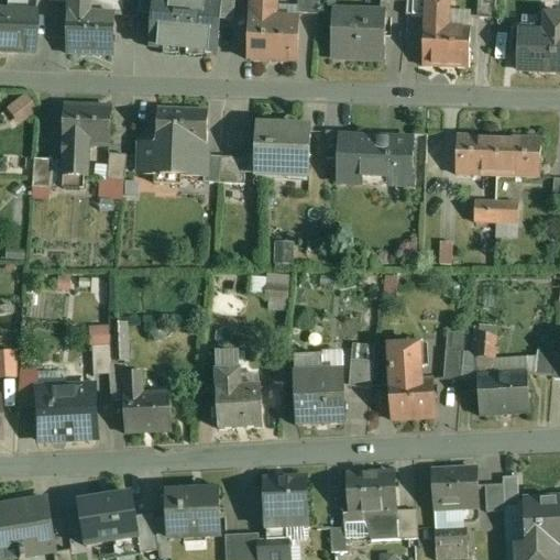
[(3,0),(3,11),(0,11),(0,48),(30,51),(31,0),(3,0)]
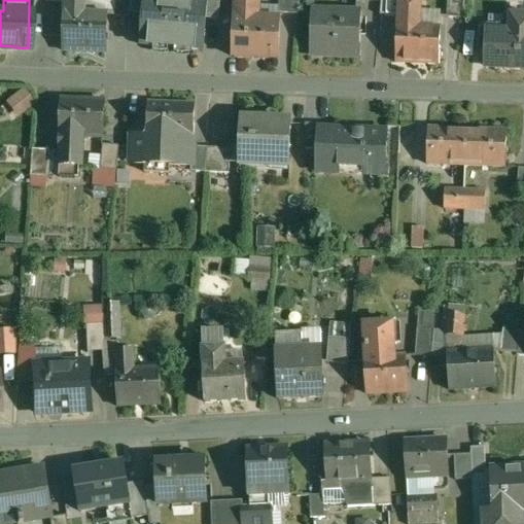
[(64,0),(63,10),(61,48),(103,50),(104,12),(82,11),(82,0),(64,0)]
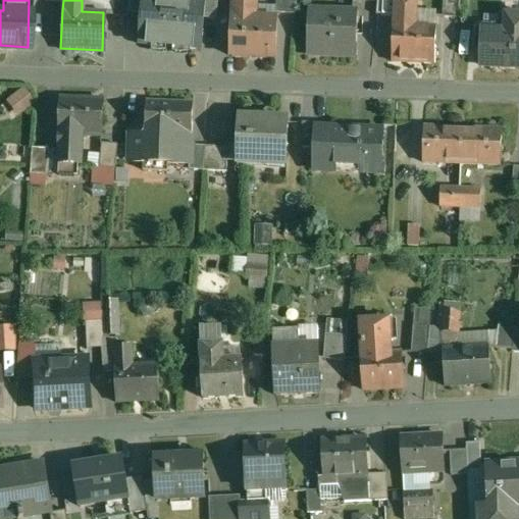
[(110,0),(110,13),(126,14),(127,0),(110,0)]
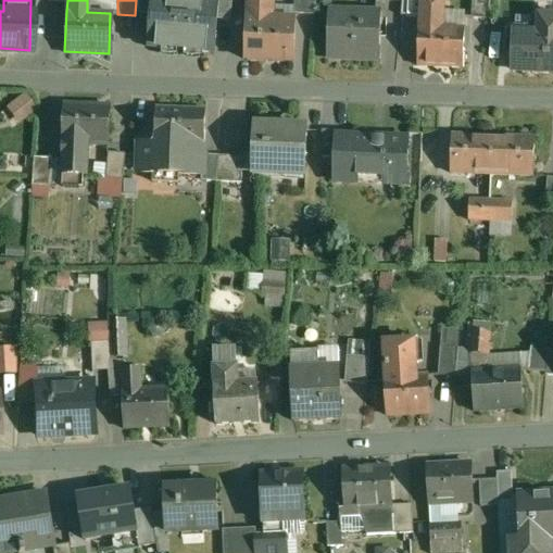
[(155,0),(155,15),(153,54),(197,55),(198,17),(186,16),(174,16),(174,0),(155,0)]
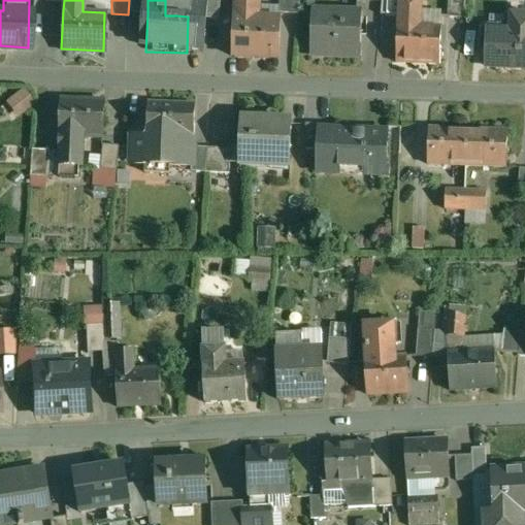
[(165,0),(165,15),(176,15),(176,0),(165,0)]
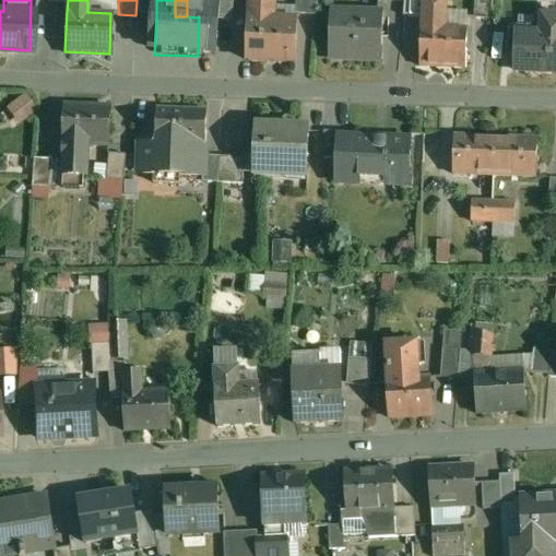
[(203,0),(203,9),(228,9),(228,0),(203,0)]
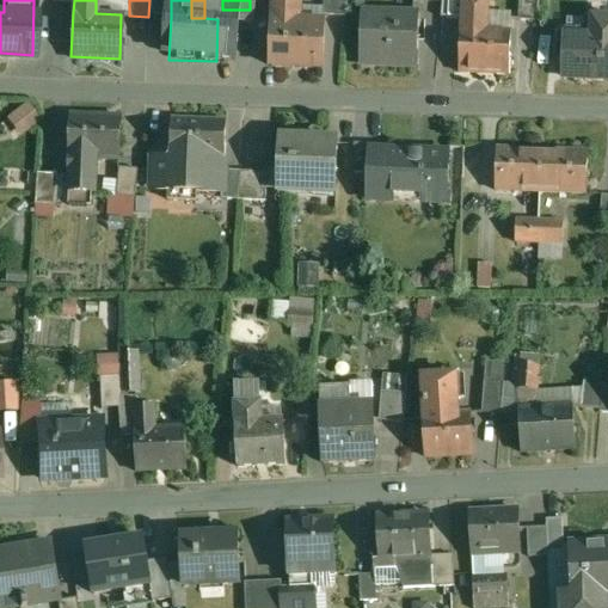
[(271,0),(271,22),(295,23),(295,0),(271,0)]
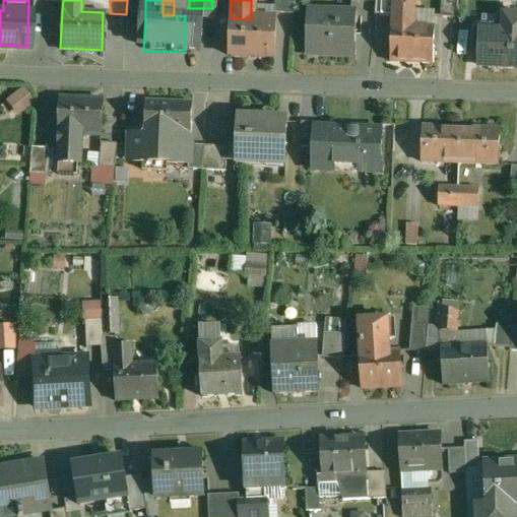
[(278,0),(278,8),(297,9),(297,0),(278,0)]
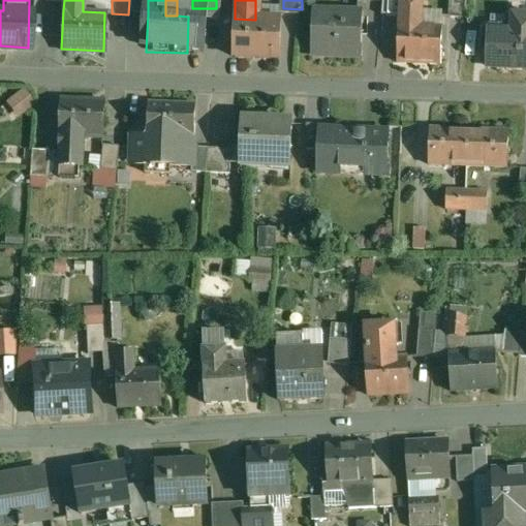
[(401,0),(400,25),(421,26),(422,0),(401,0)]
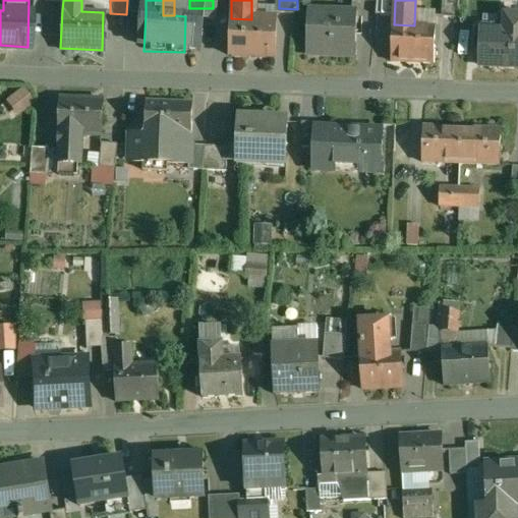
[(354,9),(305,8),(303,52),(351,53),(351,32),(353,32),(354,9)]
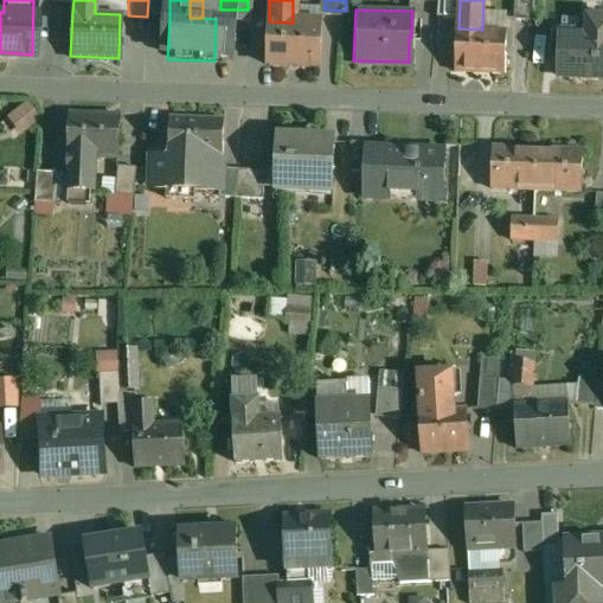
[(602,14),(584,14),(583,36),(557,34),(556,74),(602,75),(602,14)]
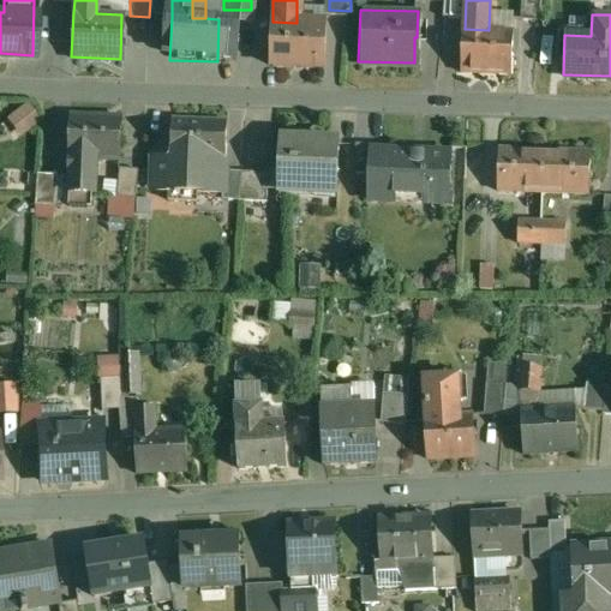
[(273,22),(271,22),(269,65),(319,67),(321,23),(297,23),(273,22)]
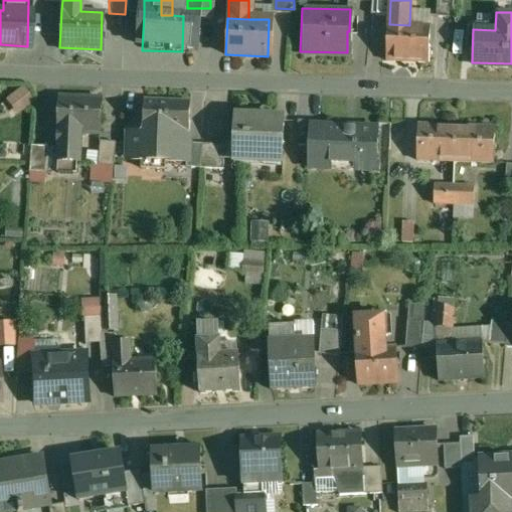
[(389,24),(387,24),(385,59),(427,61),(429,26),(409,25),(389,24)]
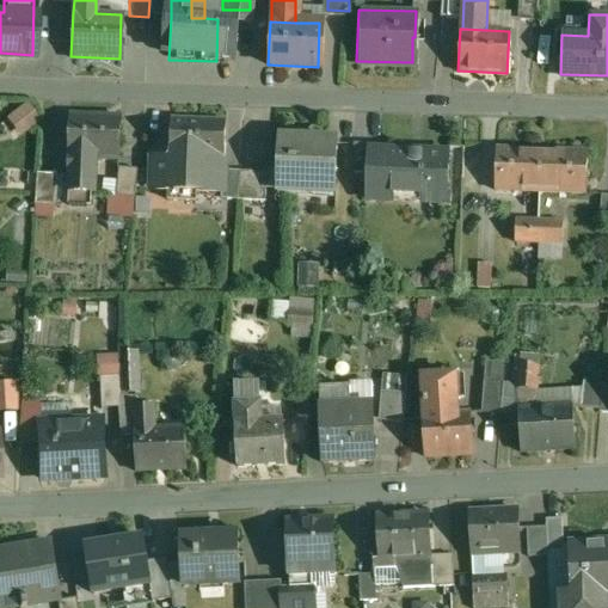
[(10,110),(19,130),(43,121),(34,99),(10,110)]
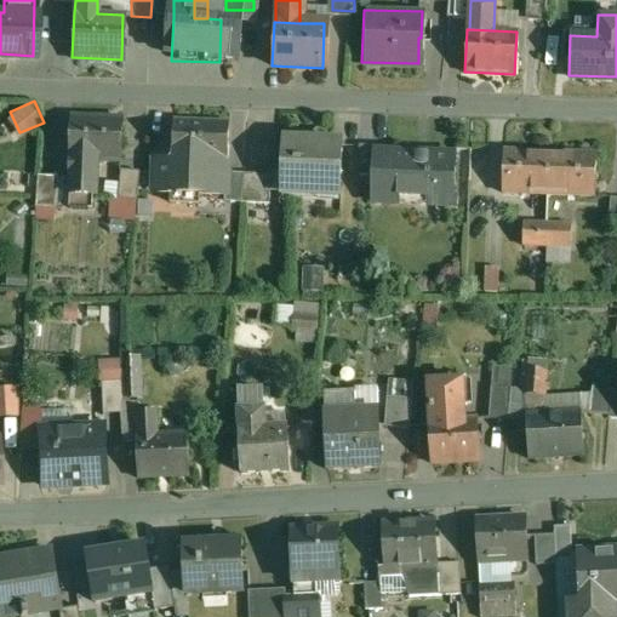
[(121,119),(70,116),(68,159),(91,160),(119,161),(121,119)]
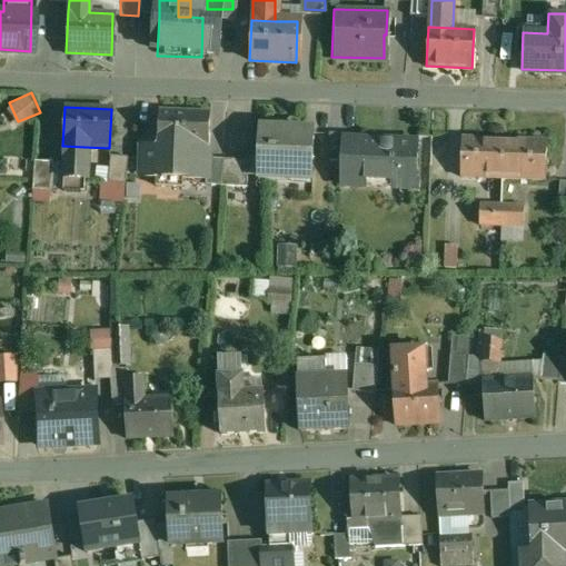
[(199,110),(158,108),(157,145),(140,144),(139,170),(155,170),(155,185),(180,185),(180,171),(205,172),(207,172),(207,156),(208,110),(199,110)]
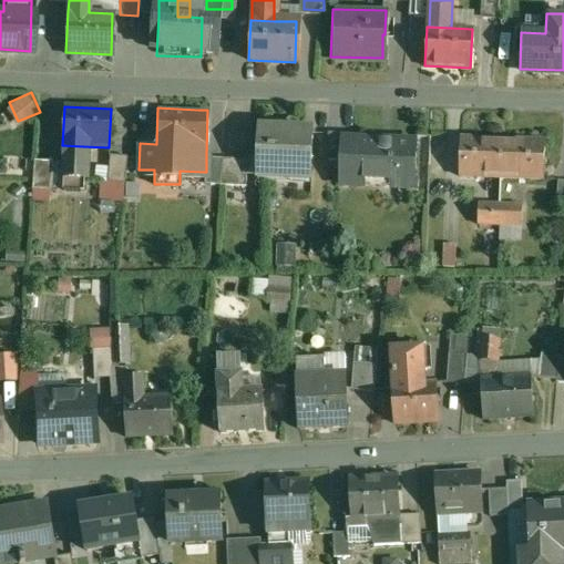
[(310,129),(257,126),(256,154),(244,153),(244,157),(245,157),(245,172),(309,175),(310,129)]
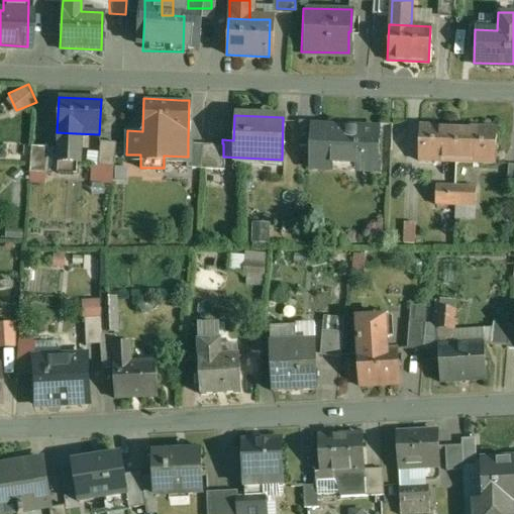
[(316,119),(298,119),(297,143),(309,143),(309,124),(315,124),(316,119)]
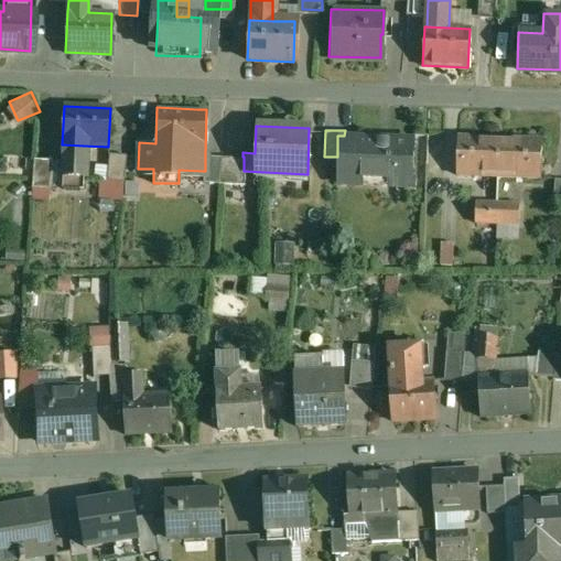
[(344,136),(337,136),(337,157),(336,181),(410,184),(412,139),(344,136)]
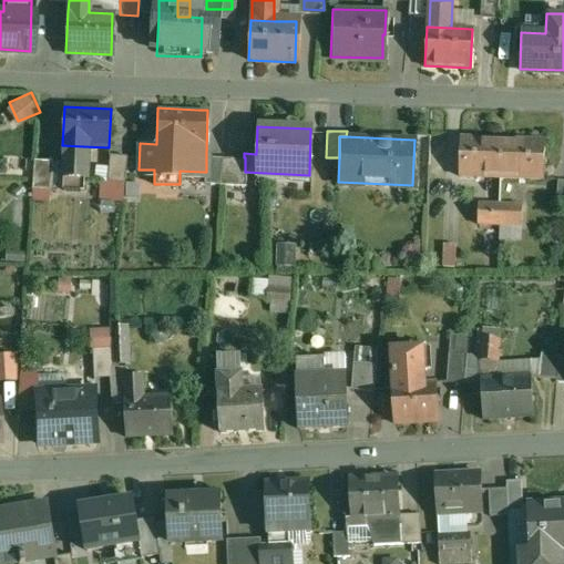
[(543,139),(460,136),(458,174),(542,177),(543,139)]
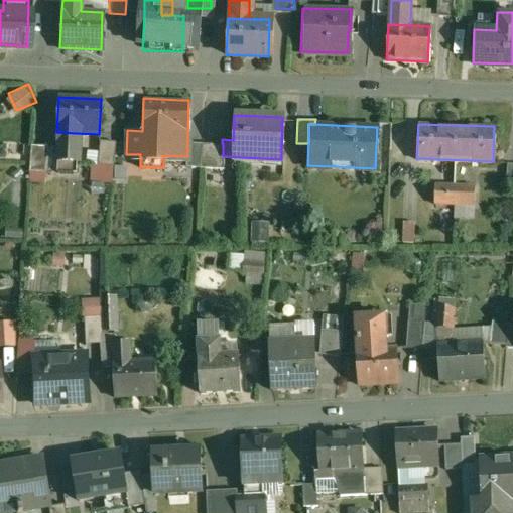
[(76,133),(57,132),(56,151),(75,152),(76,133)]
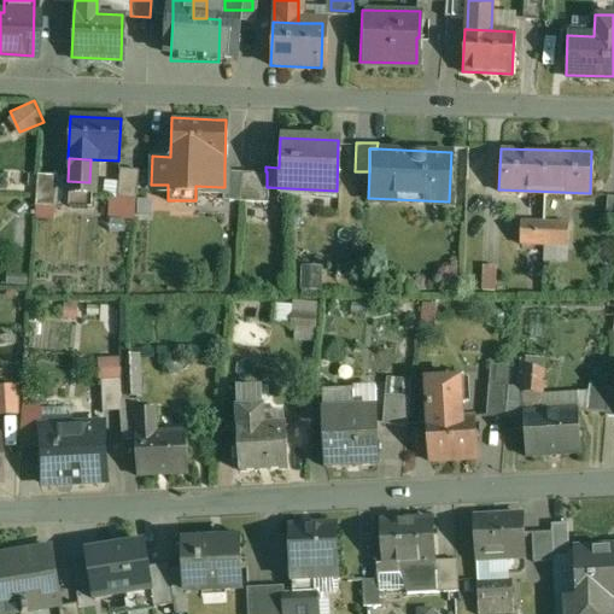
[(136,170),(117,168),(115,197),(134,199),(136,170)]
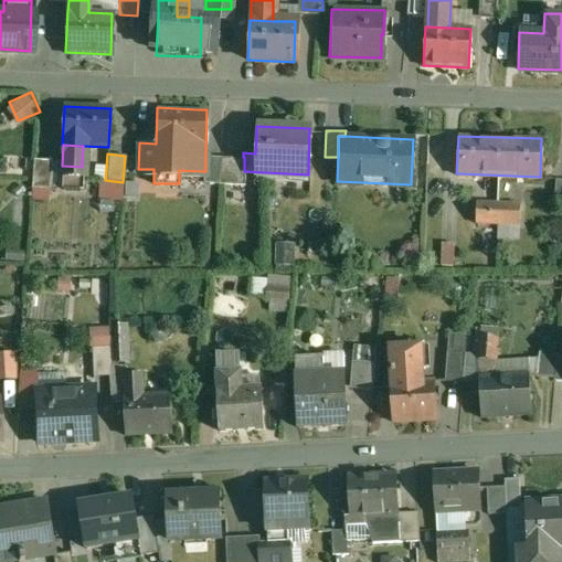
[(220,156),(205,155),(205,171),(203,171),(202,181),(218,182),(220,156)]
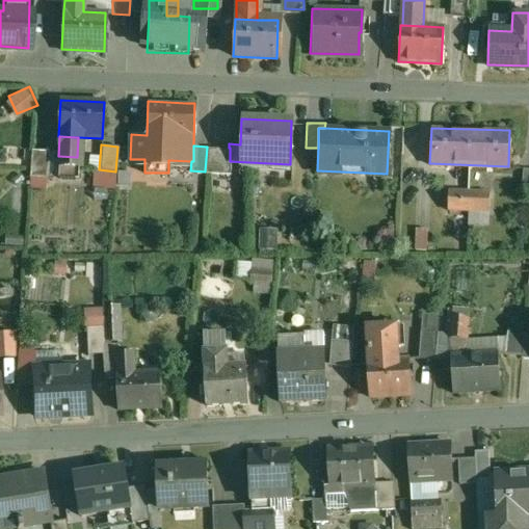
[(229,148),(207,147),(205,172),(229,173),(230,161),(230,148),(229,148)]
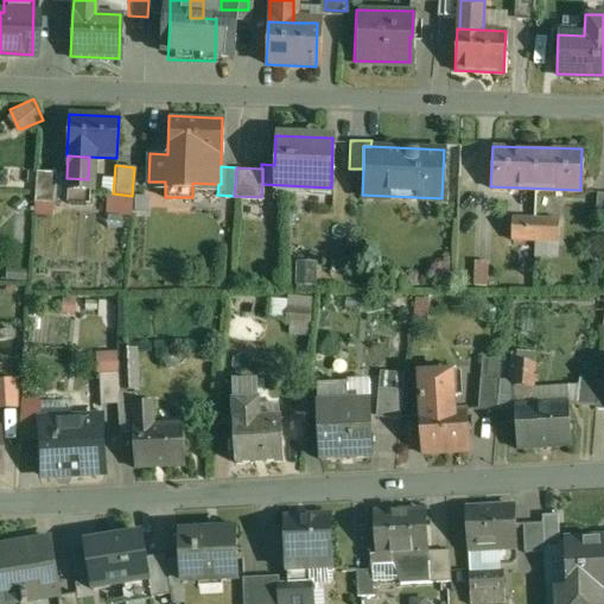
[(55,172),(36,170),(33,199),(52,202),(55,172)]
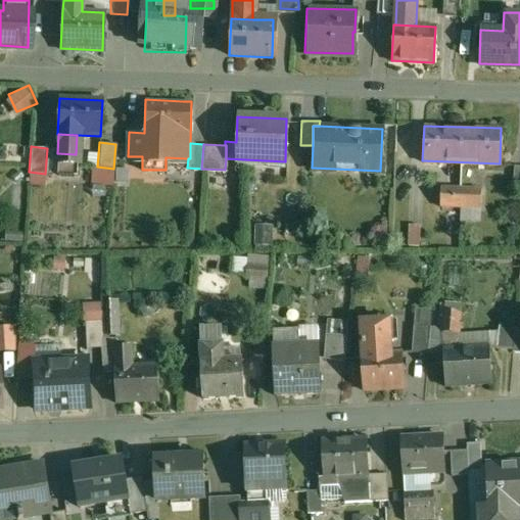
[(76,154),(57,153),(56,175),(76,175),(76,154)]
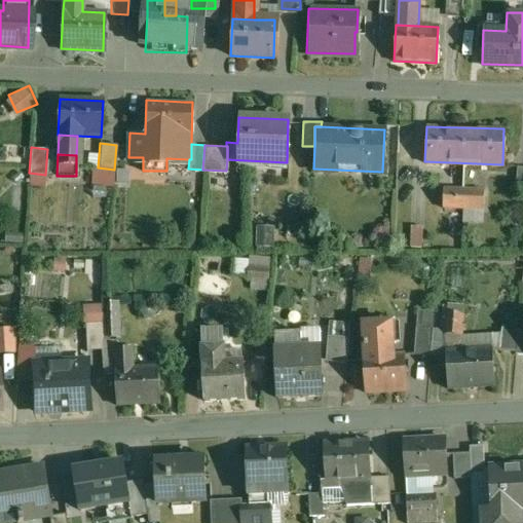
[(522,165),(517,165),(514,189),(522,189),(522,165)]
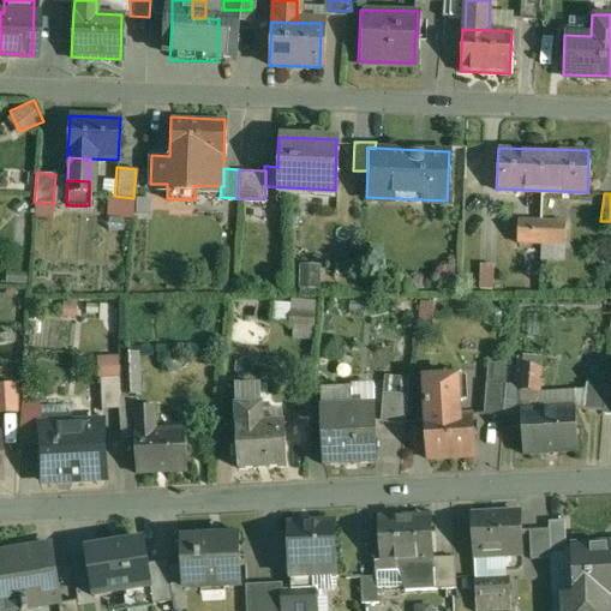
[(540,220),(517,219),(516,241),(539,243),(540,220)]
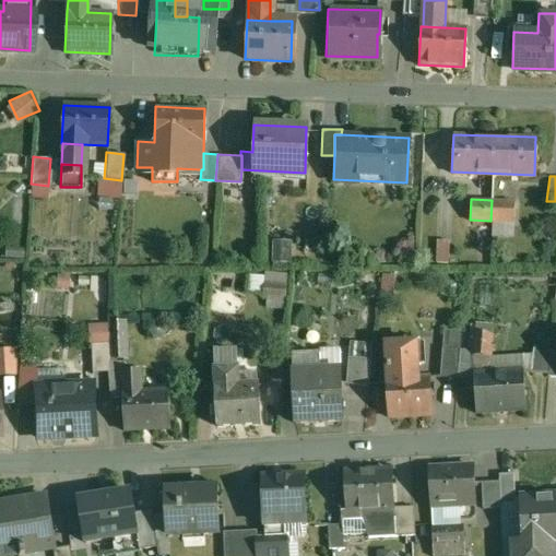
[(515,201),(492,200),(491,221),(513,221),(515,201)]
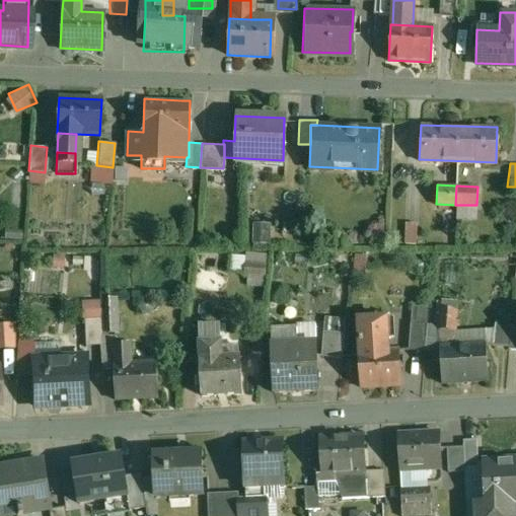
[(272,238),(272,221),(254,220),(254,238),(272,238)]
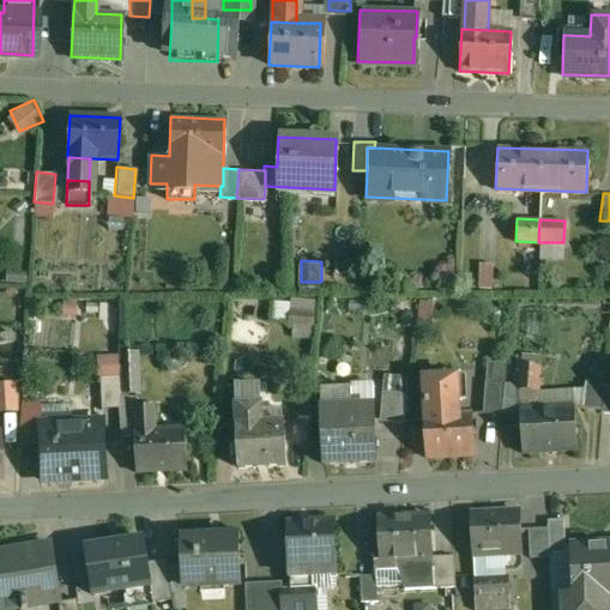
[(293,314),(319,313),(318,296),(291,299),(293,314)]
